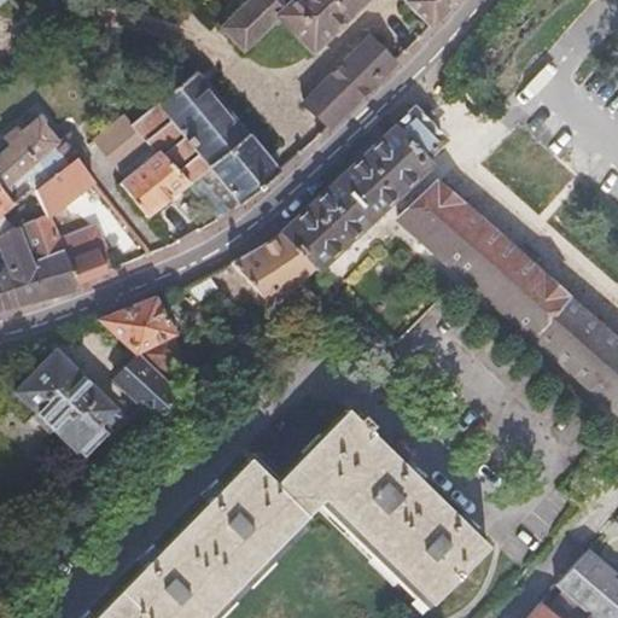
[(251,0),(221,29),(245,53),(280,19),(315,53),(368,0),(251,0)]
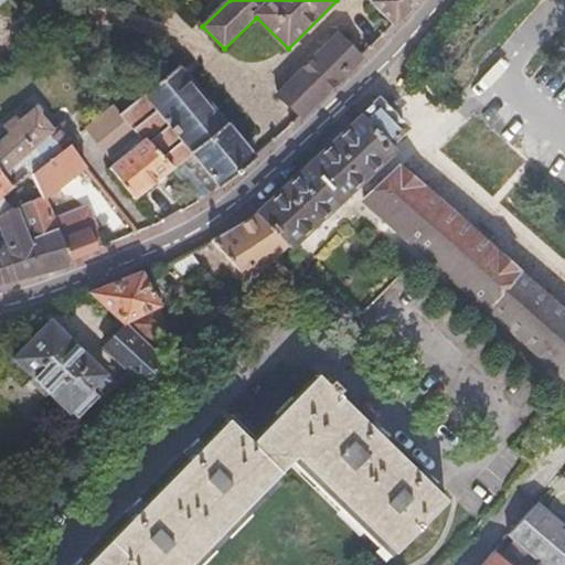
[(393,27),(416,0),(372,0),(371,2),(393,27)]
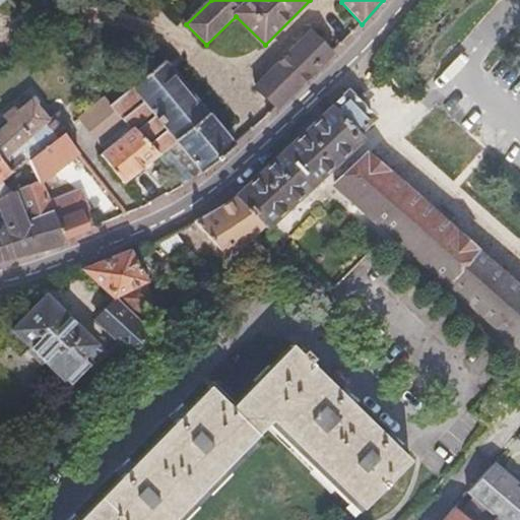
[(278,108),(332,55),(312,33),(258,85),(278,108)]
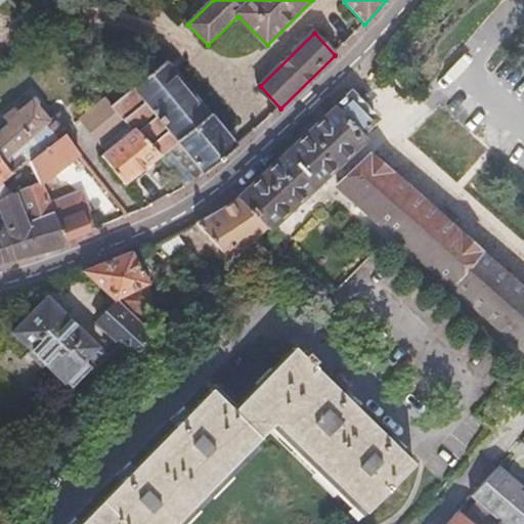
[(202,172),(236,145),(168,60),(114,104),(135,128),(159,157),(178,142),(202,172)]
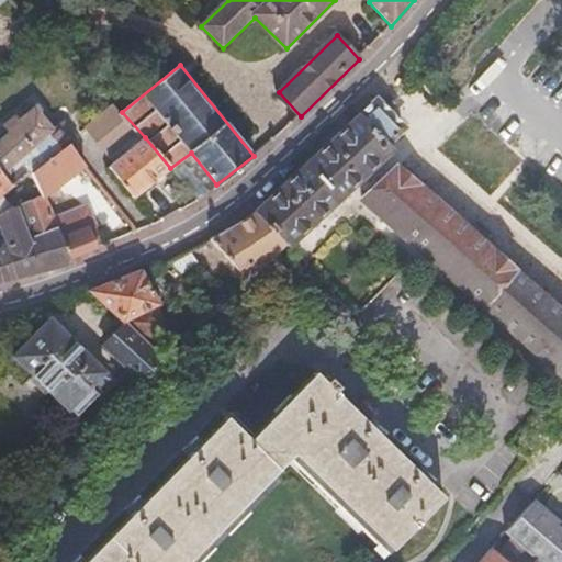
[(405,130),(375,99),(255,212),(257,213),(288,244),(291,246),(392,150),(389,146),(405,130)]
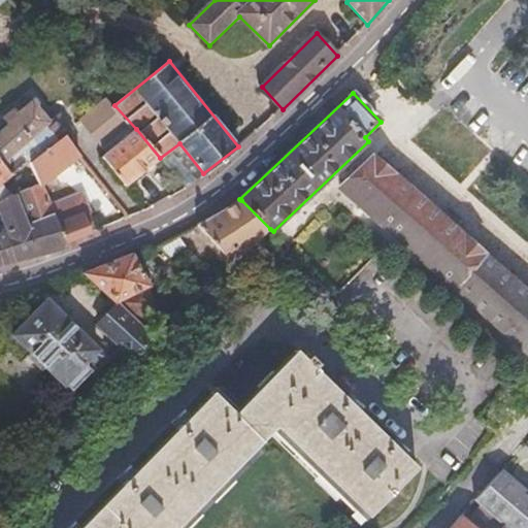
[(0,187),(13,175),(11,174),(24,163),(19,156),(22,154),(30,164),(59,139),(46,125),(50,122),(29,96),(5,119),(9,124),(0,132),(0,187)]
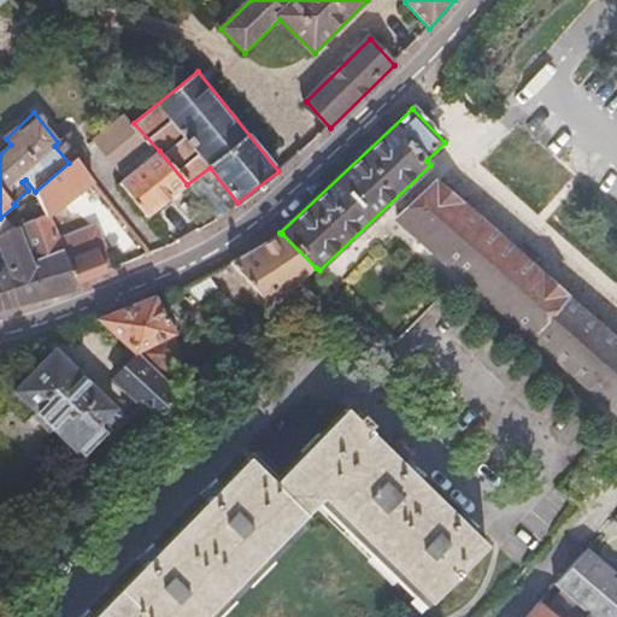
[(118,160),(99,135),(89,145),(109,169),(118,160)]
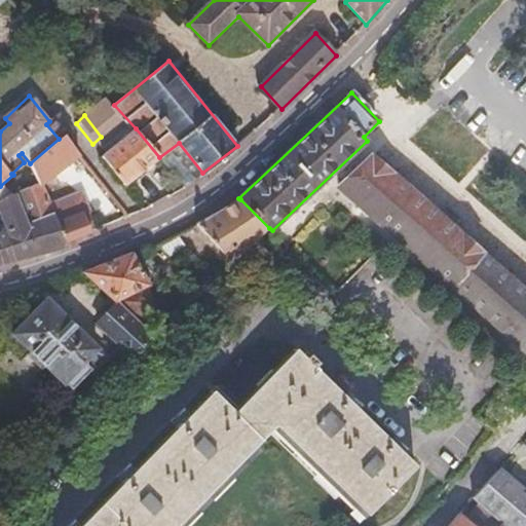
[(64,134),(65,135),(79,154),(92,144),(76,123),(64,134)]
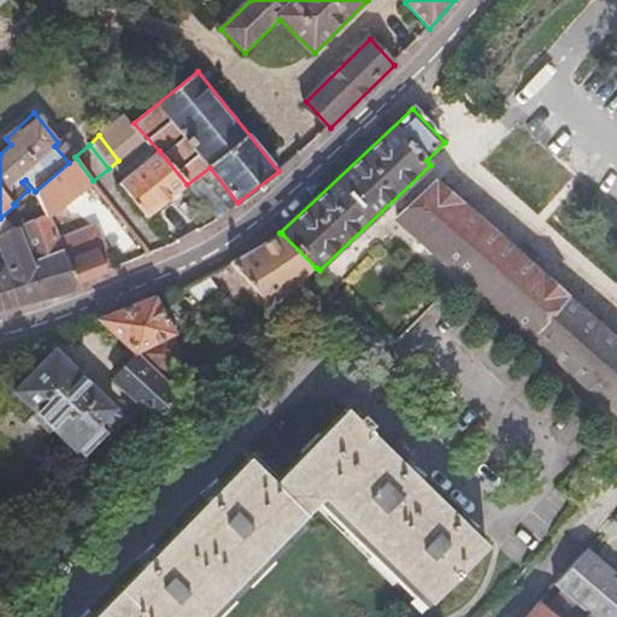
[(159,151),(119,182),(146,217),(187,184),(159,151)]
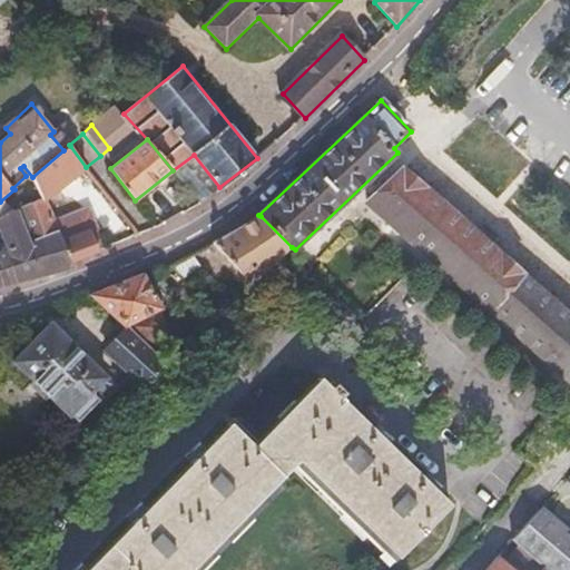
[(64,150),(32,177),(40,199),(46,199),(86,167),(70,146),(64,150)]
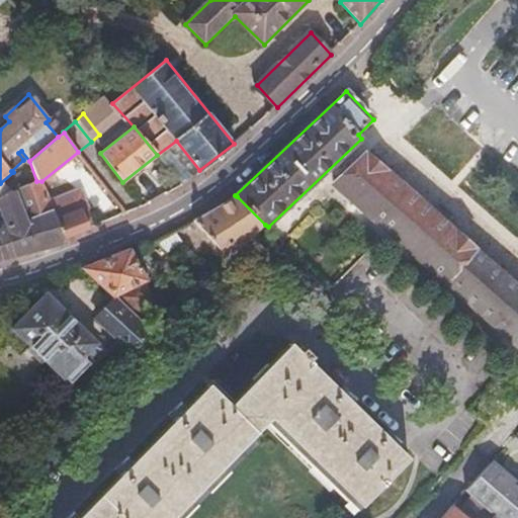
[(181,184),(199,170),(176,141),(157,155),(158,156),(181,184)]
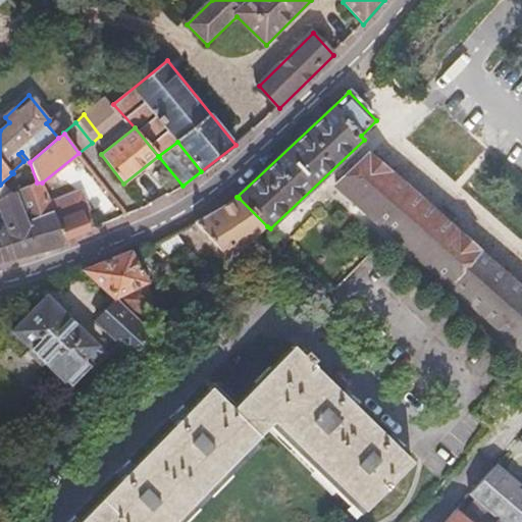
[(373,154),(370,158),(382,168),(385,164),(373,154)]
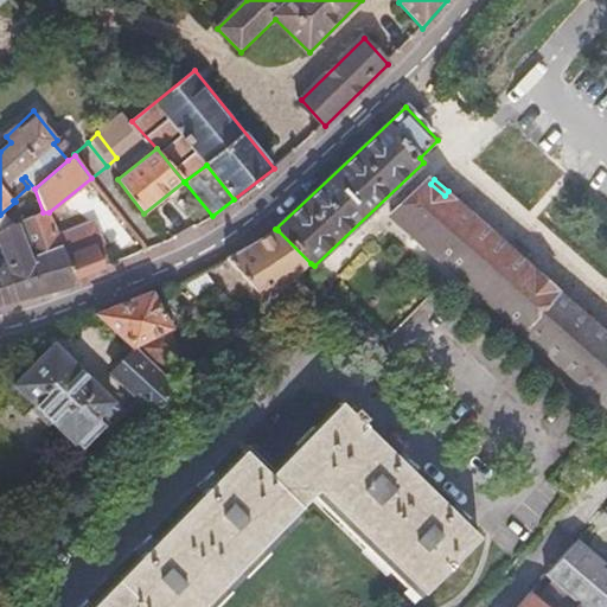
[(391,216),(394,218),(606,406),(606,337),(523,264),(532,253),(524,244),(513,256),(445,196),(430,184),(428,181),(426,180),(391,216)]
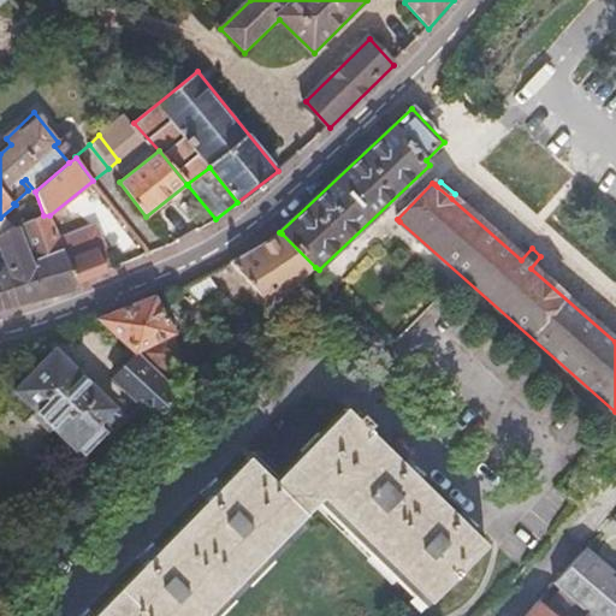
[(49,215),(43,215),(21,226),(33,261),(63,250),(59,242),(49,215)]
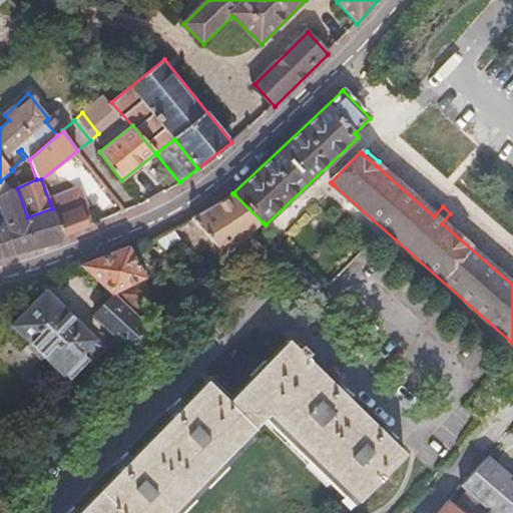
[(27,217),(17,188),(10,187),(0,195),(0,207),(5,219),(12,223),(27,217)]
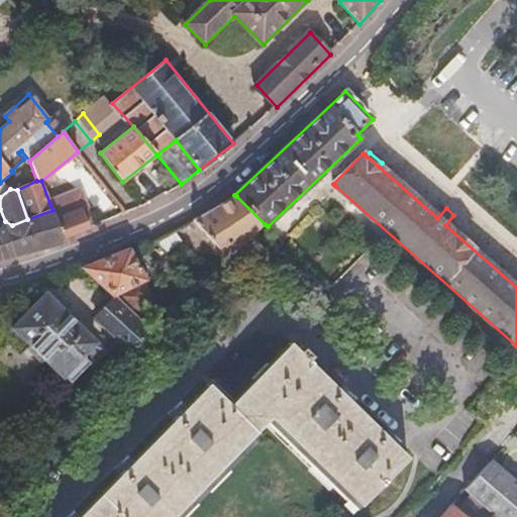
[(81,191),(49,203),(53,210),(64,237),(94,225),(81,191)]
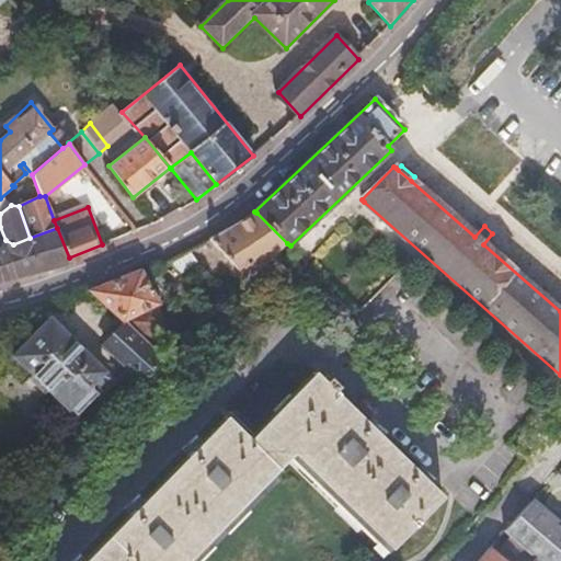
[(287,243),(256,213),(210,239),(243,276),(251,276),(259,271),(263,275),(278,259),(275,254),(287,243)]
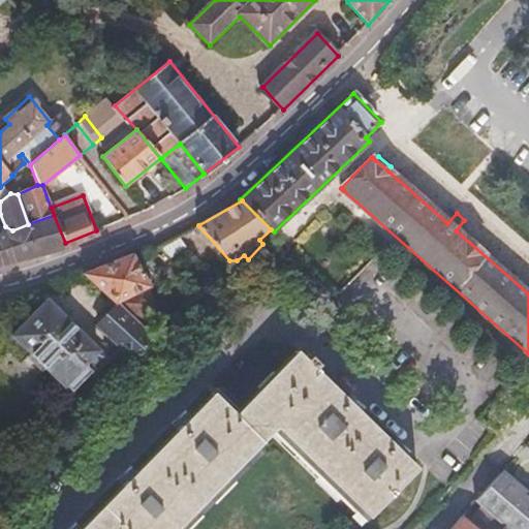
[(54,215),(28,224),(12,230),(0,235),(0,268),(2,268),(13,263),(20,262),(30,258),(40,256),(67,247),(65,243),(54,215)]
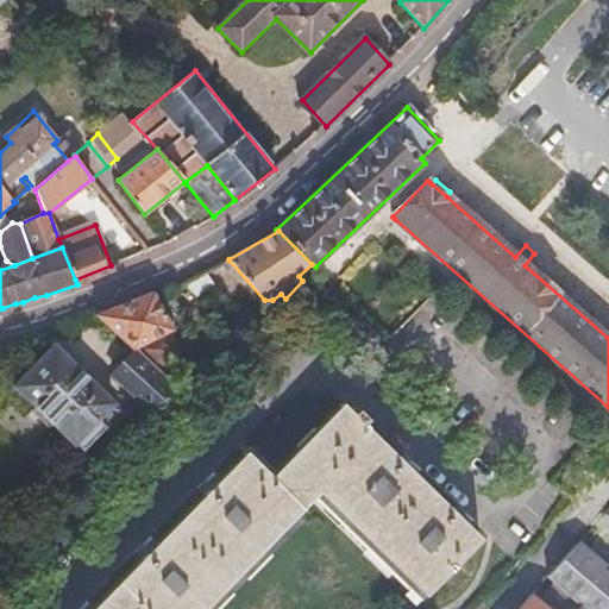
[(214,284),(205,272),(182,284),(196,299),(214,284)]
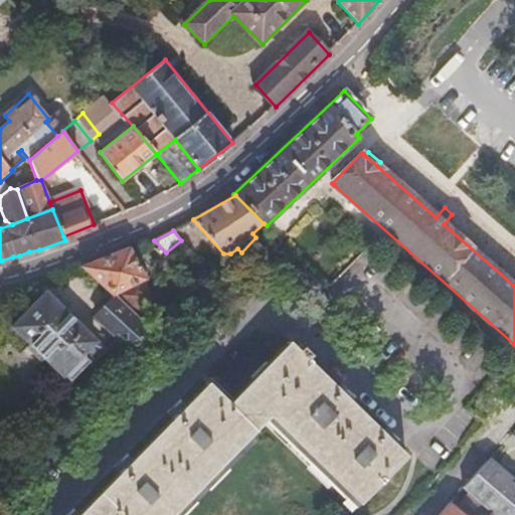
[(283,242),(272,231),(261,242),(272,254),(283,242)]
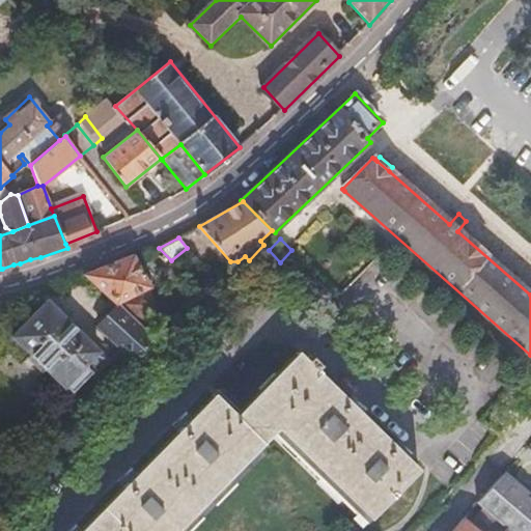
[(148,285),(134,257),(83,275),(116,305),(134,320),(144,313),(154,304),(144,287),(148,285)]
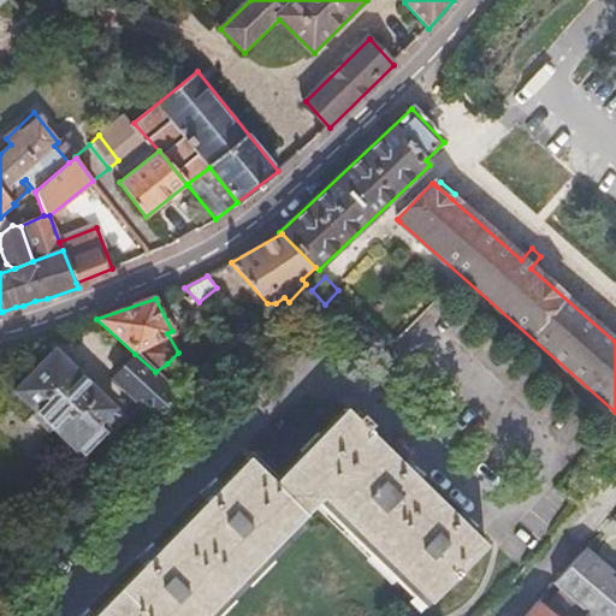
[(280,343),(264,326),(252,339),(268,355),(280,343)]
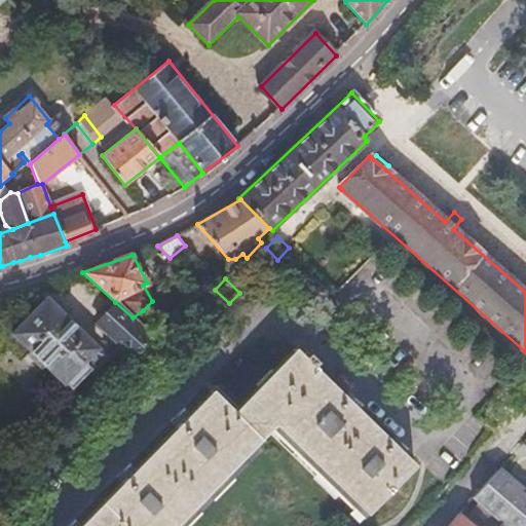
[(209,287),(201,294),(205,298),(222,316),(228,311),(209,287)]
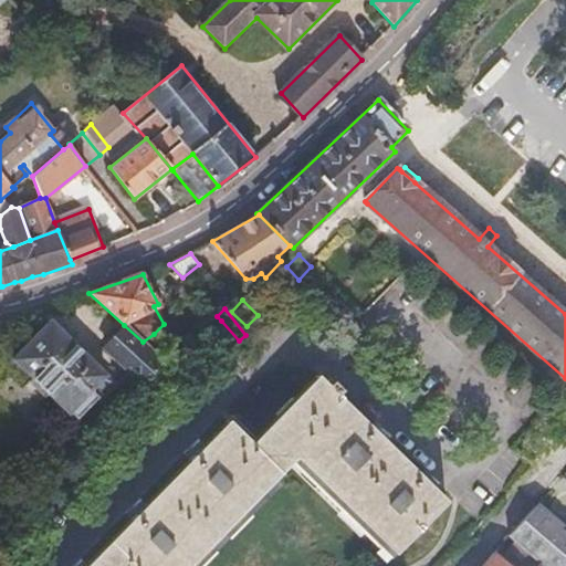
[(105,373),(52,320),(14,358),(69,411),(71,410),(76,417),(111,379),(104,374),(105,373)]
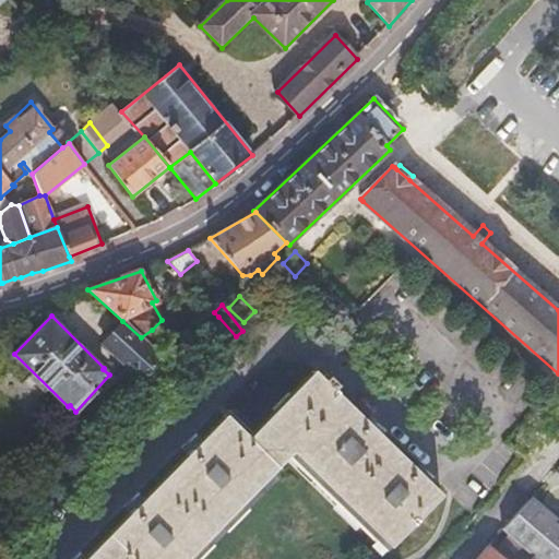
[(236,336),(218,317),(203,332),(222,352),(236,336)]
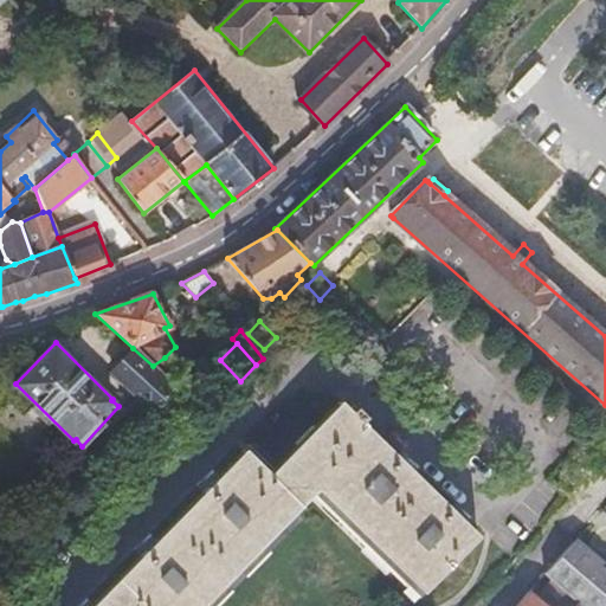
[(189,401),(153,366),(133,348),(114,371),(141,395),(133,405),(159,432),(189,401)]
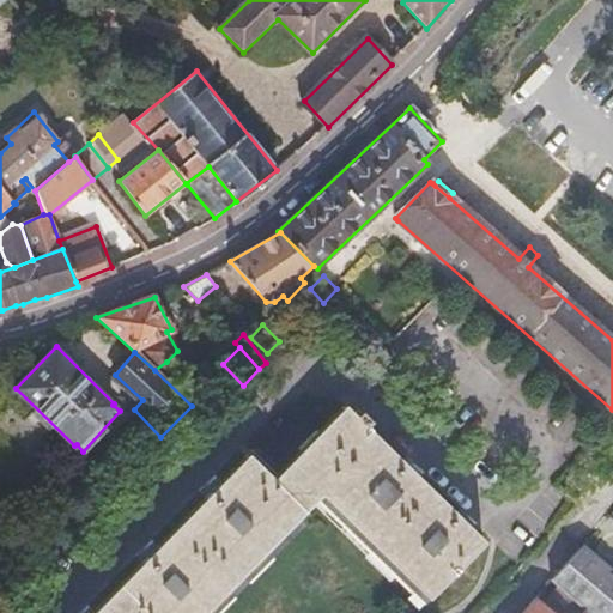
[(426,599),(483,544),(345,408),(272,481),(246,457),(93,612),(204,612),(321,495),(426,599)]
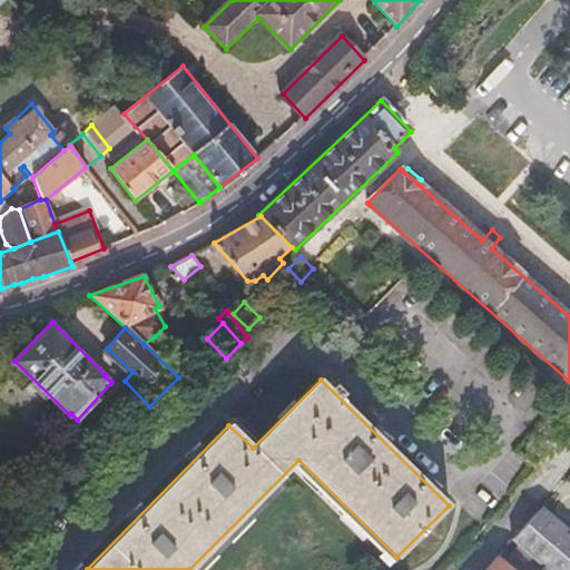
[(543,569),(569,569),(569,533),(541,508),(513,538),(520,544),(546,567),(543,569)]
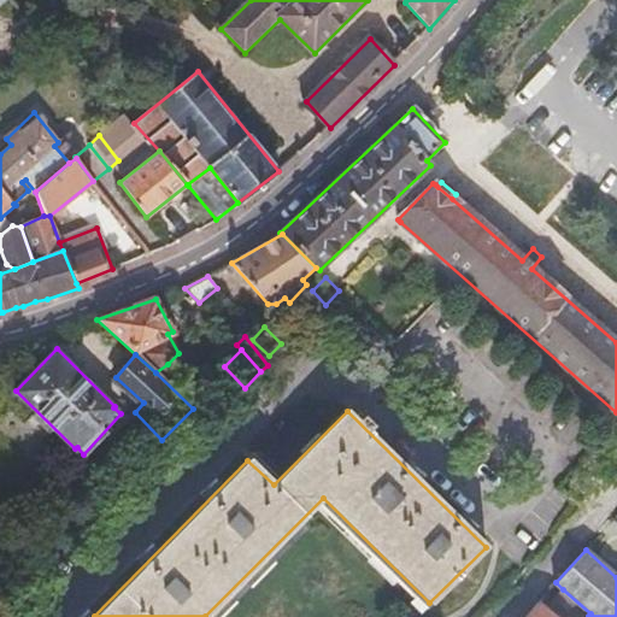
[(591,613),(563,589),(560,593),(588,616),(591,613)]
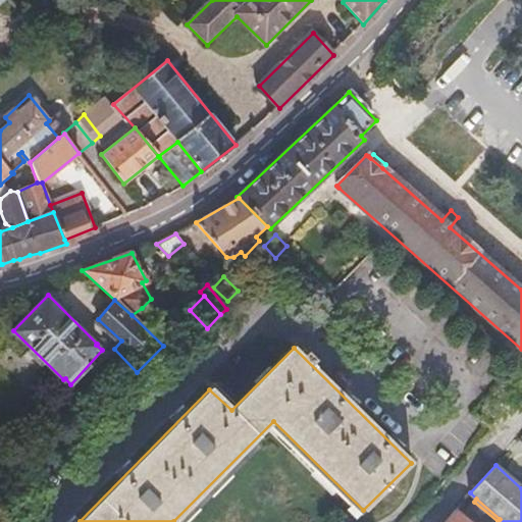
[(497,521),(498,521),(474,502),(467,510),(480,521),(497,521)]
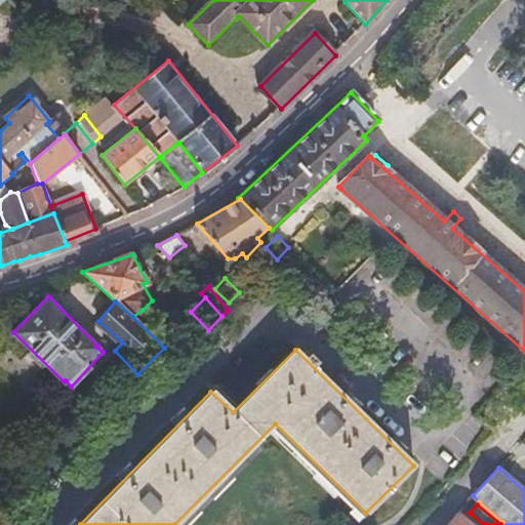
[(500,524),(499,524),(474,524),(459,513),(448,524),(500,524)]
